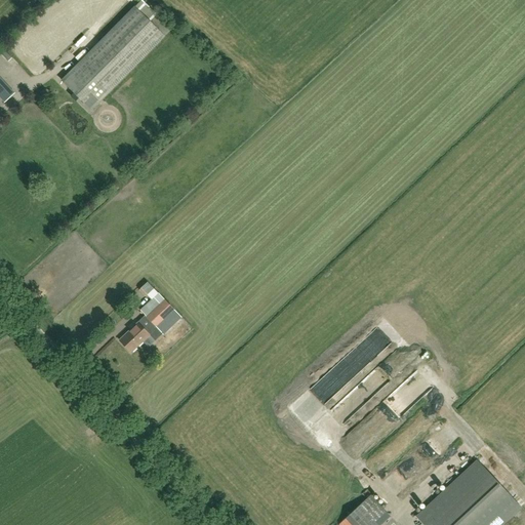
[(99,103),(165,37),(135,7),(70,73),(69,73),(62,80),(91,111),(99,103)]
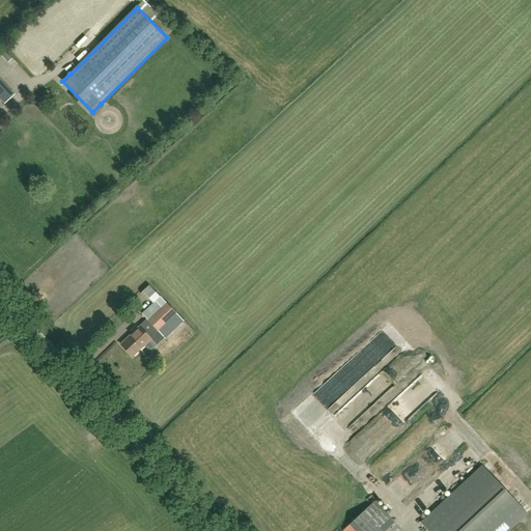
[(5,53),(1,57),(14,71),(18,66),(5,53)]
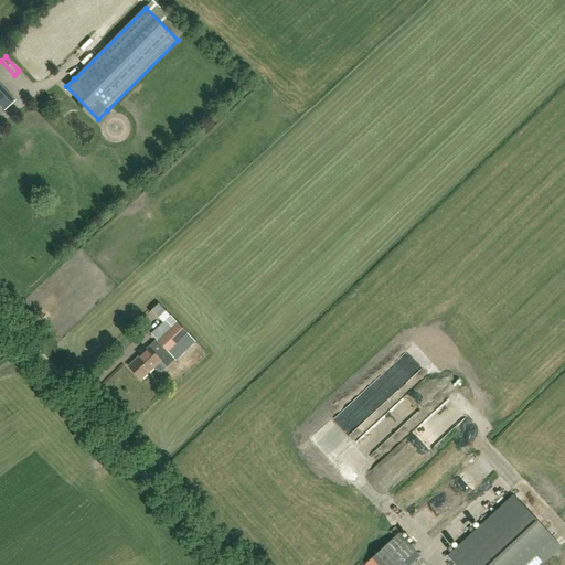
[(0,80),(0,103),(9,112),(20,100),(0,80)]
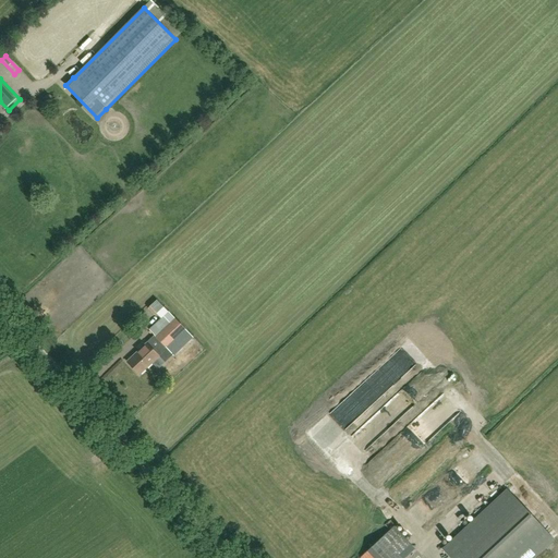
[(149,307),(160,319),(149,330),(155,336),(126,362),(140,375),(159,356),(165,362),(172,355),(173,355),(192,337),(157,300),(149,307)]
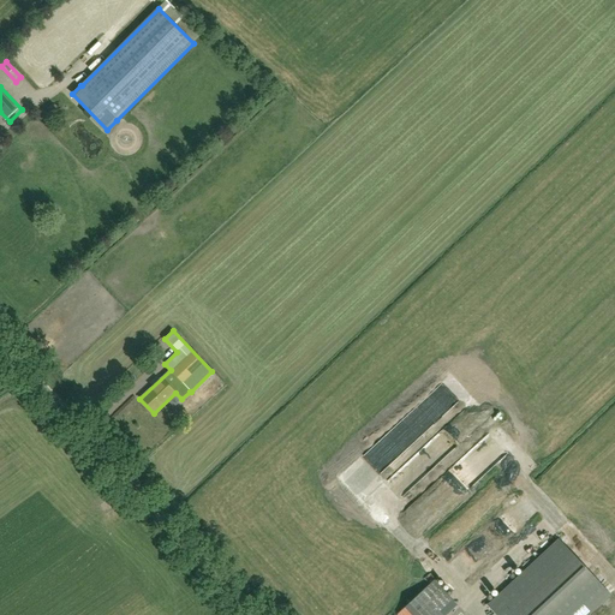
[(495,431),(482,445),(494,455),(481,469),(488,476),(513,448),(495,431)]
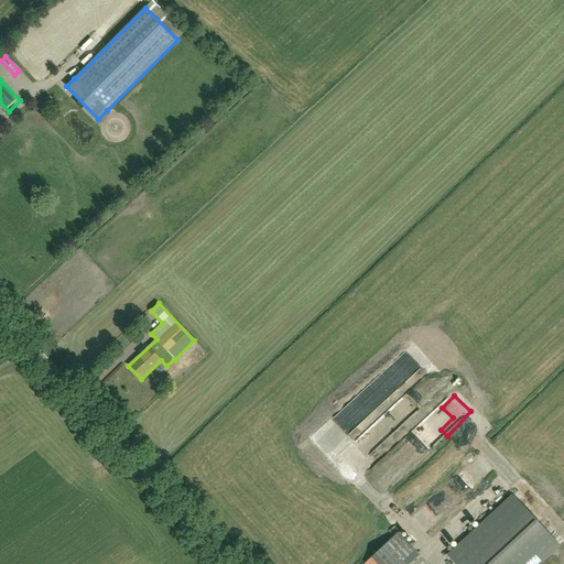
[(434,497),(442,507),(462,492),(454,481),(434,497)]
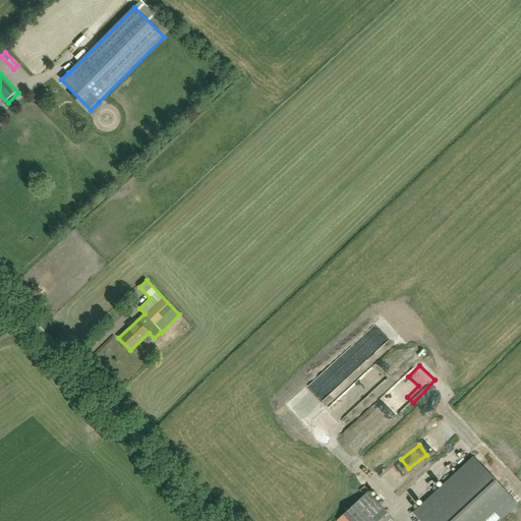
[(473,458),(413,514),(419,520),(498,520),(516,504),(495,480),(473,458)]
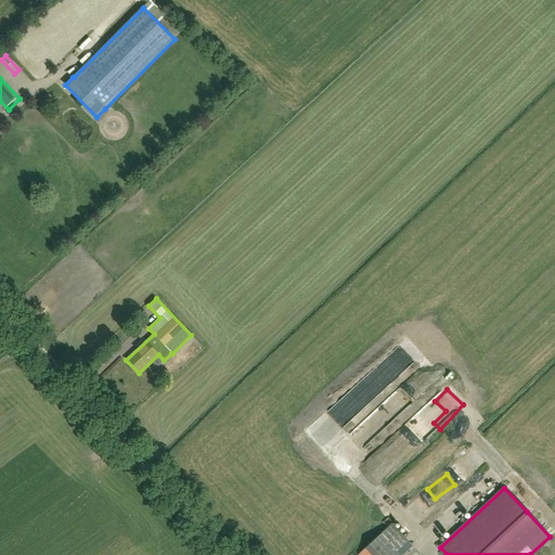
[(358,554),(402,554),(412,546),(392,524),(358,554)]
